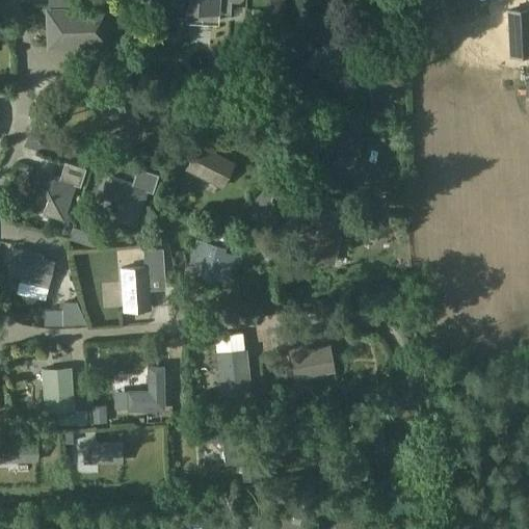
[(76,0),(50,0),(51,9),(77,8),(76,0)]
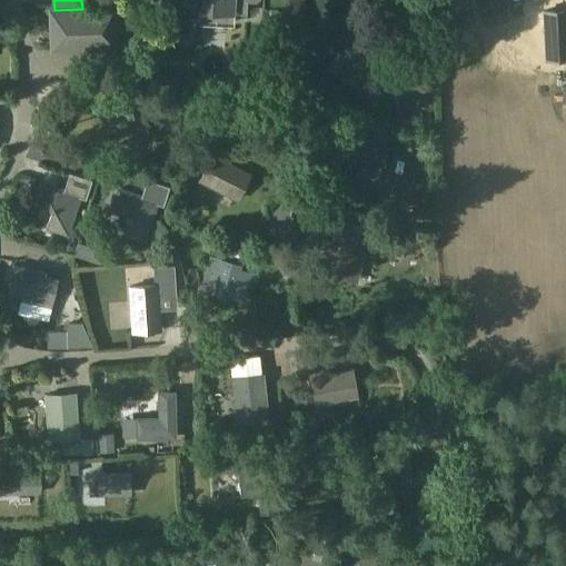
[(198,0),(198,11),(204,12),(204,13),(202,25),(234,27),(234,16),(247,17),(248,3),(257,5),(260,1),(260,0),(198,0)]
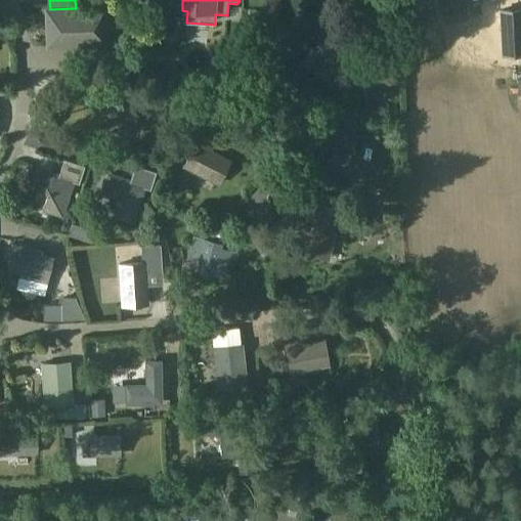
[(47,9),(49,48),(105,45),(104,7),(76,8),(50,9),(47,9)]
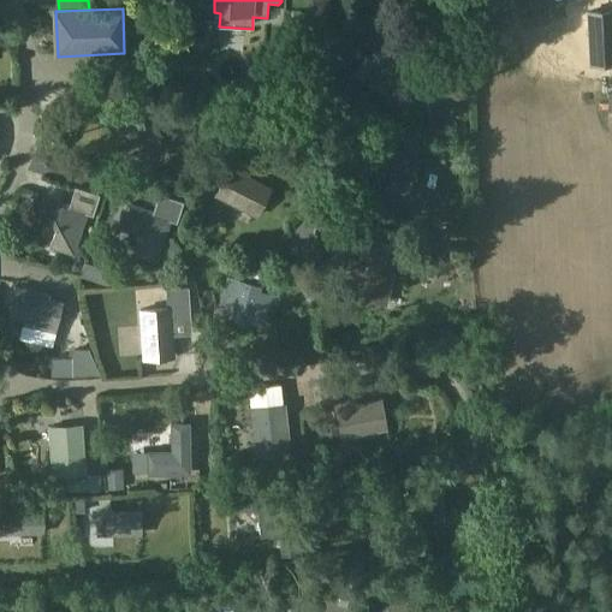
[(611,13),(588,16),(589,39),(596,37),(598,67),(611,65),(611,13)]
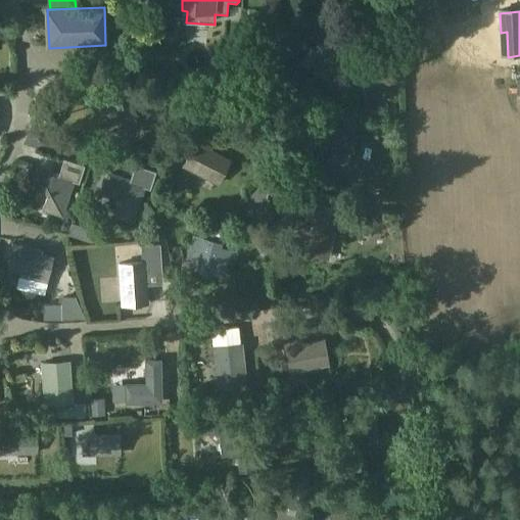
[(313,48),(303,61),(330,79),(351,45),(330,31),(317,51),(313,48)]
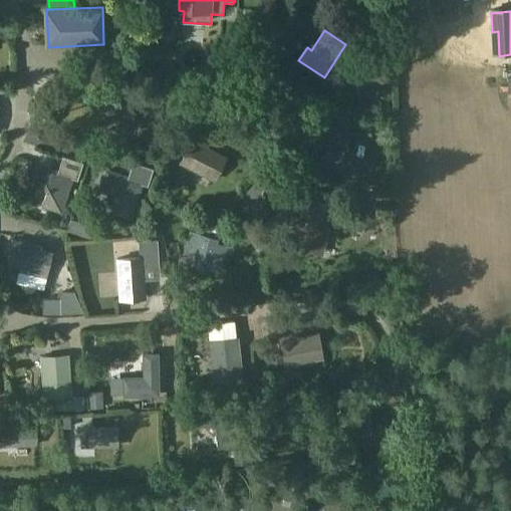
[(133,93),(93,98),(97,123),(136,118),(133,93)]
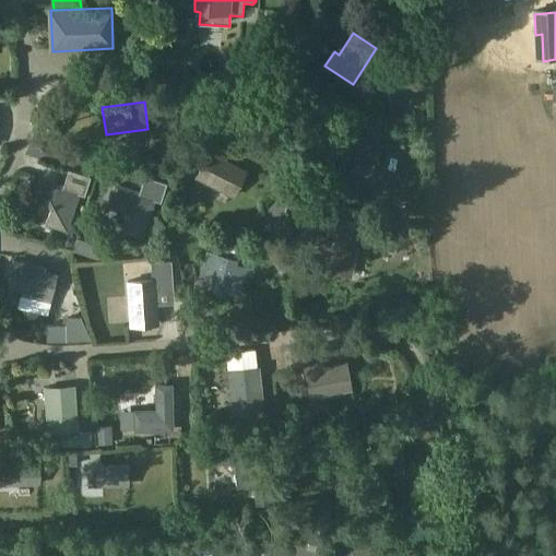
[(387,118),(386,130),(402,131),(403,119),(387,118)]
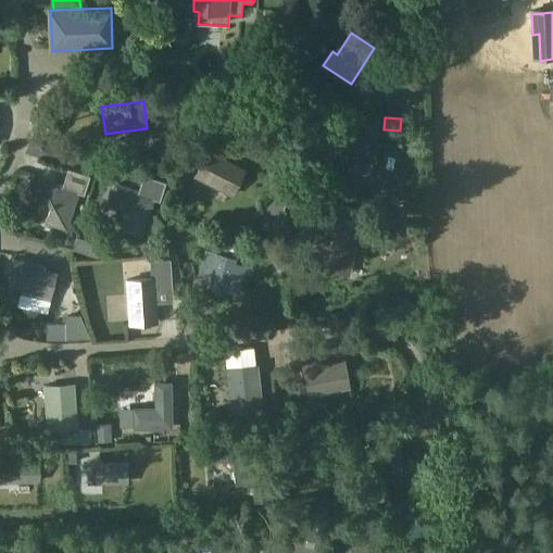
[(184,125),(172,127),(174,141),(186,140),(184,125)]
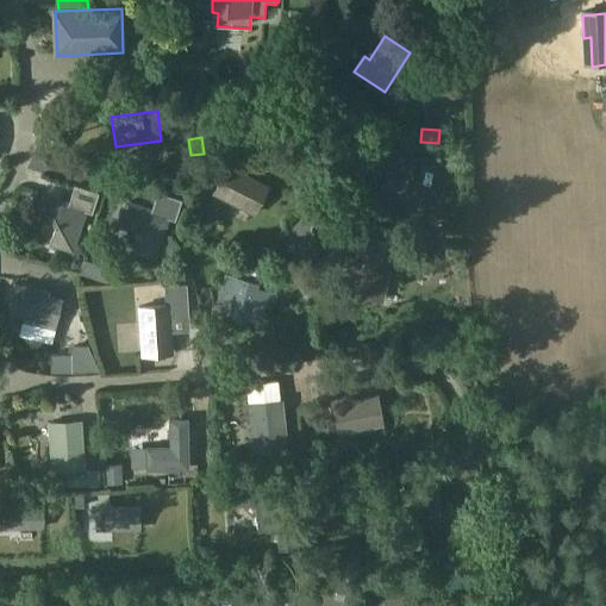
[(373,139),(367,173),(416,181),(420,147),(373,139)]
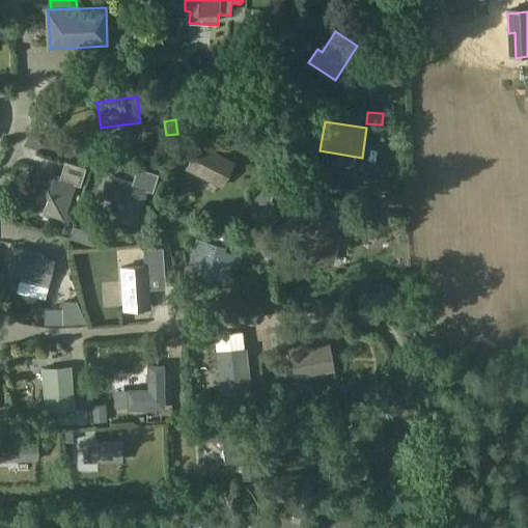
[(193,145),(183,140),(177,149),(188,155),(193,145)]
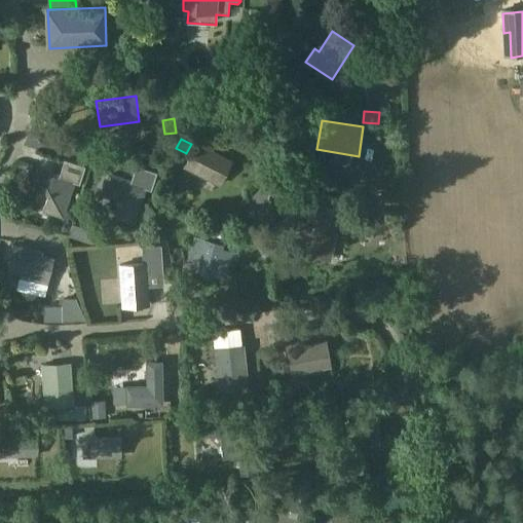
[(221,188),(233,164),(199,147),(187,171),(221,188)]
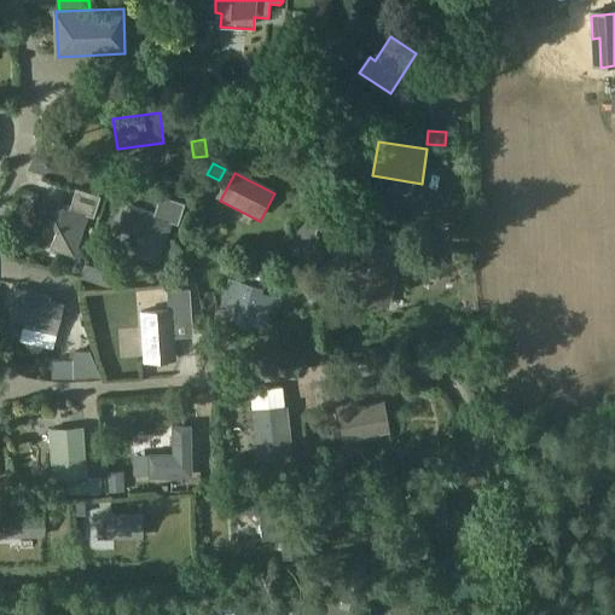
[(62,228),(54,253),(75,259),(88,215),(93,218),(99,197),(79,191),(75,207),(47,198),(40,222),(62,228)]
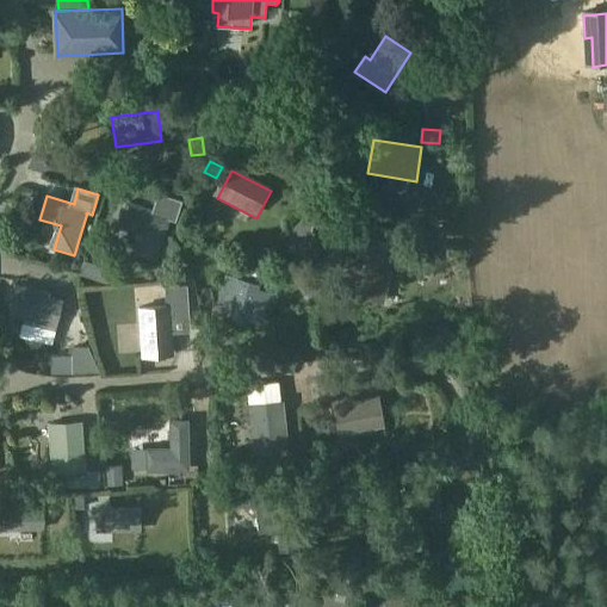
[(143,233),(136,256),(159,262),(172,221),(178,222),(183,202),(162,196),(158,212),(130,204),(123,227),(143,233)]
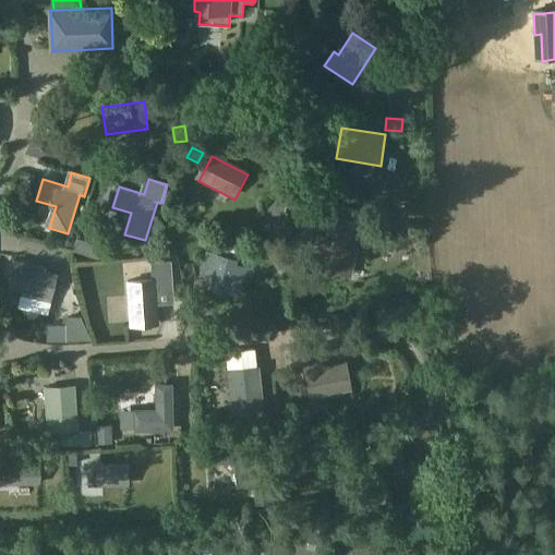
[(267,212),(261,234),(291,243),(298,218),(291,200),(284,197),(267,212)]
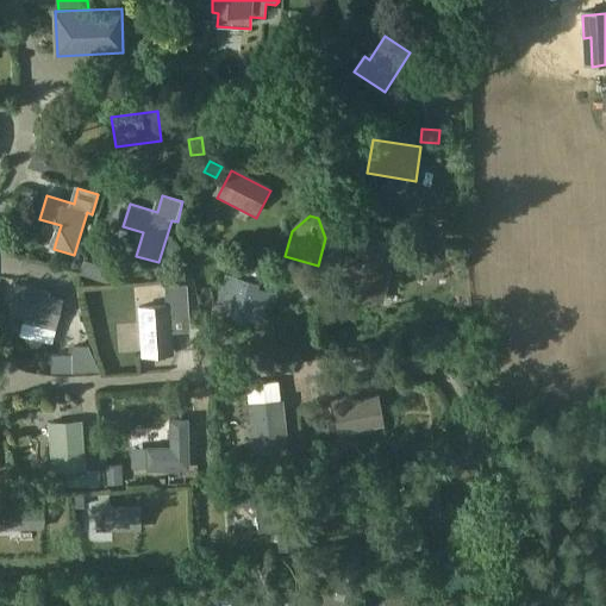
[(451,226),(445,244),(460,249),(466,232),(451,226)]
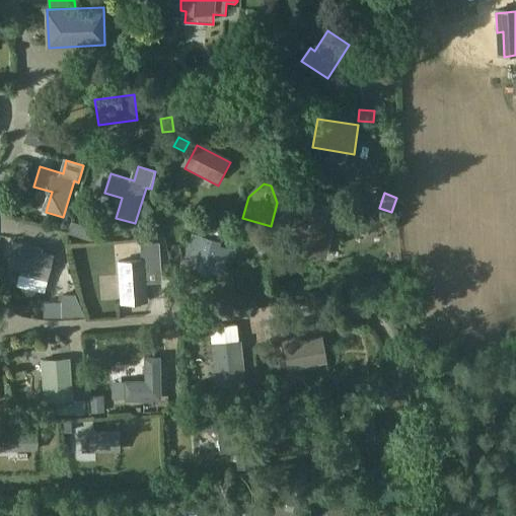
[(301,251),(327,258),(334,231),(324,229),(330,207),(308,202),(302,224),(294,222),(288,244),(302,247),(301,251)]
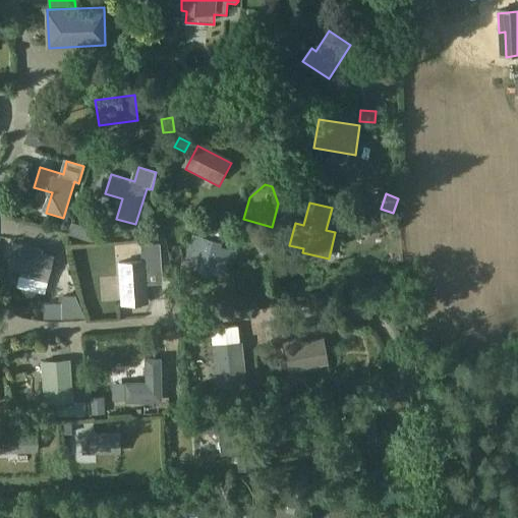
[(81,241),(85,229),(73,226),(70,237),(81,241)]
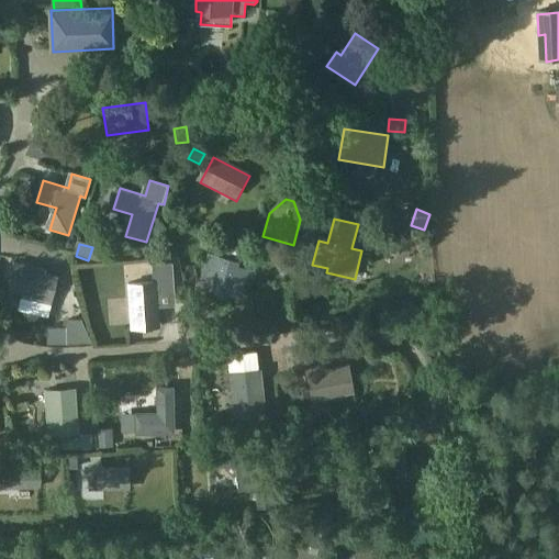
[(230,244),(226,254),(243,259),(246,249),(230,244)]
